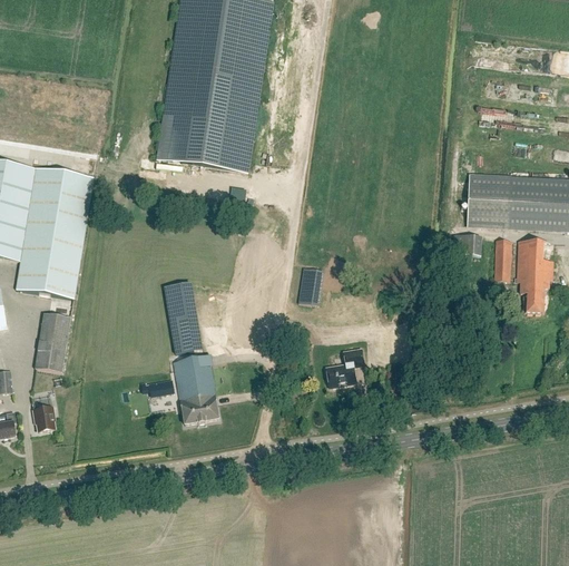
[(157,157),(252,169),(273,0),(179,0),(172,64),(169,62),(157,157)]
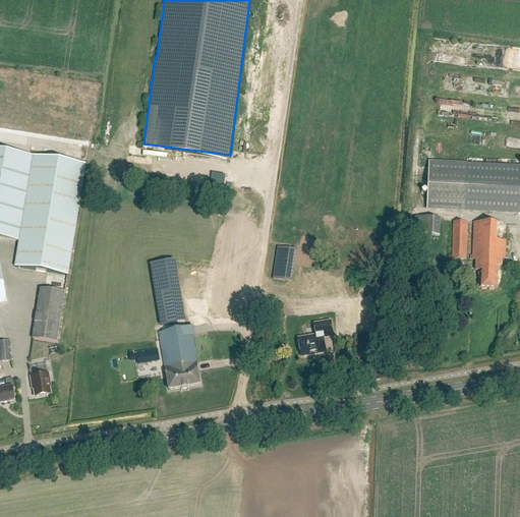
[(67,272),(84,161),(0,147),(0,233),(18,237),(14,263),(67,272)]
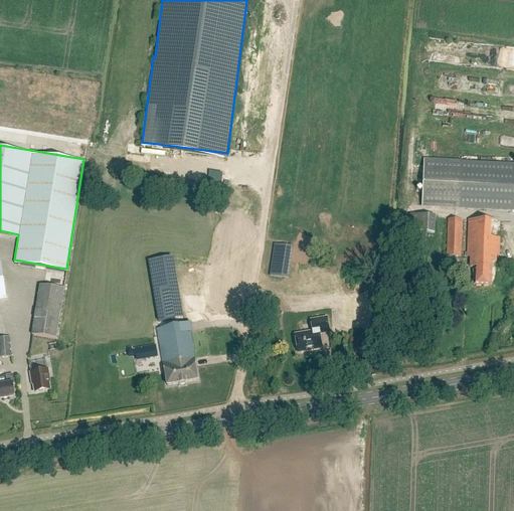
[(513,161),(423,157),(421,202),(513,206),(513,161)]
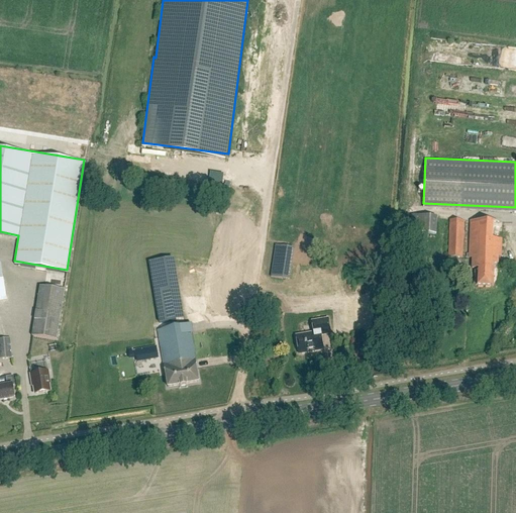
[(435,231),(436,214),(410,212),(409,230),(435,231)]
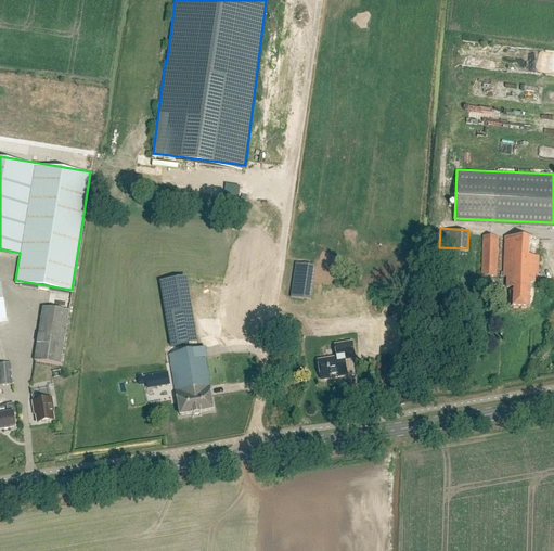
[(495,272),(498,233),(482,232),(480,272),(495,272)]
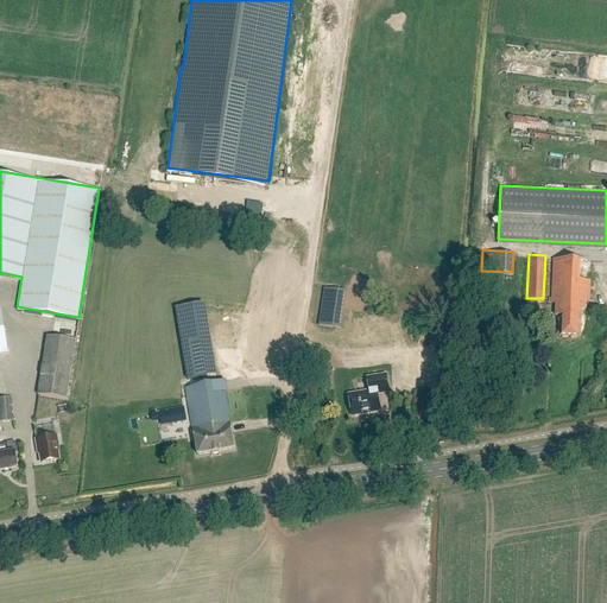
[(589,270),(590,256),(552,255),(550,299),(555,299),(554,311),(558,311),(557,332),(579,332),(580,305),(585,305),(585,298),(588,298),(589,277),(586,277),(586,270),(589,270)]
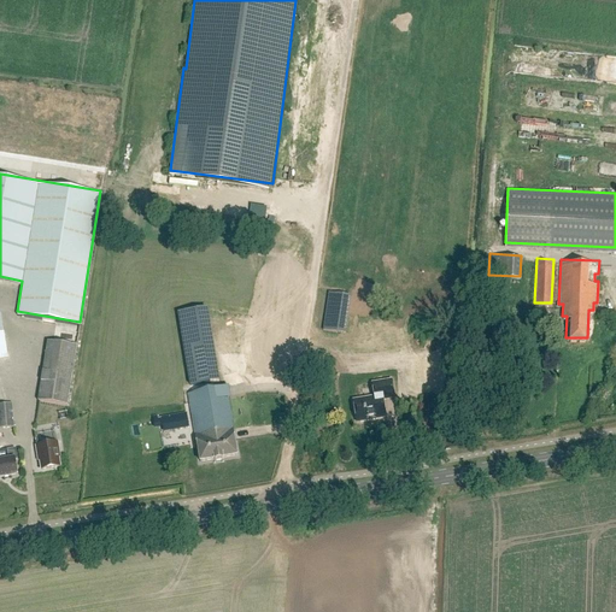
[(322,327),(344,329),(350,292),(328,288),(322,327)]
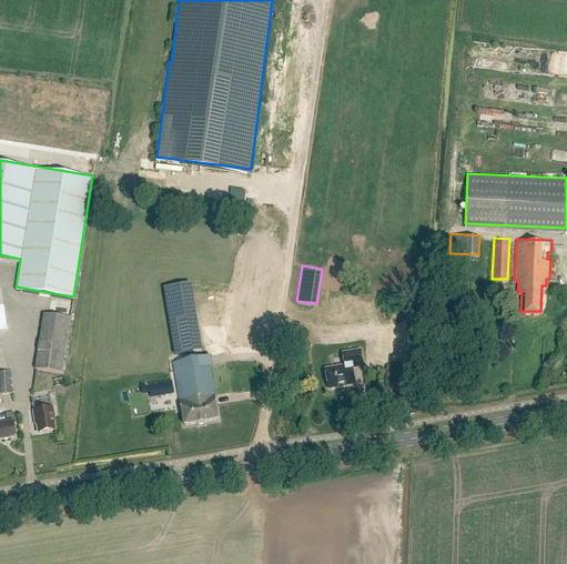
[(175,354),(193,351),(182,281),(163,284),(175,354)]
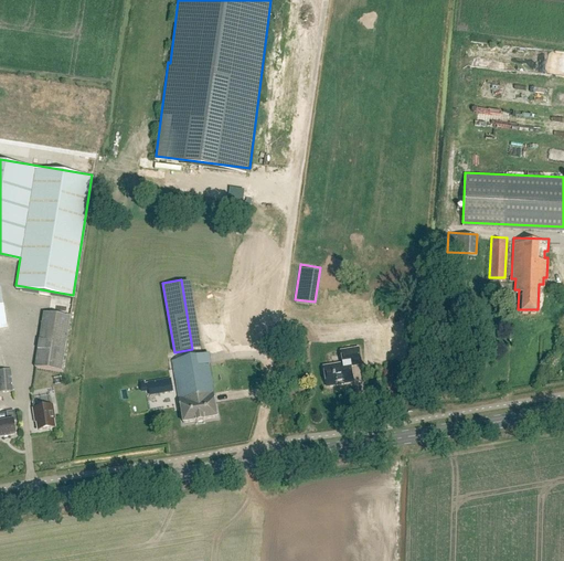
[(61,368),(70,314),(43,309),(34,363),(61,368)]
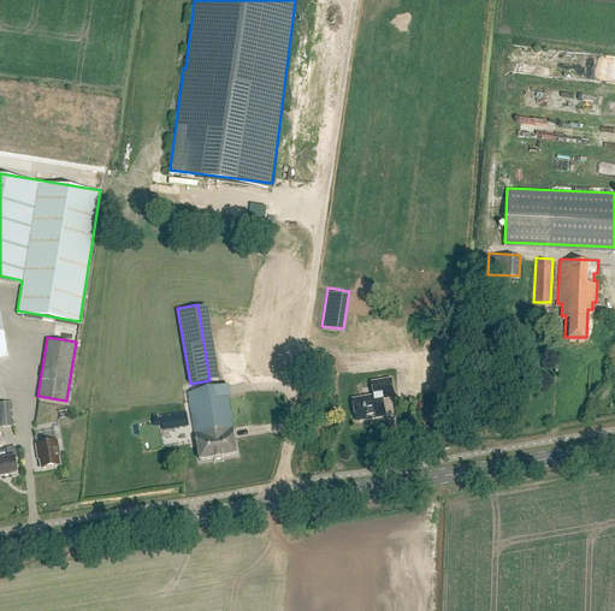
[(355,417),(384,413),(382,395),(392,392),(390,375),(371,379),(373,392),(352,396),(355,417)]
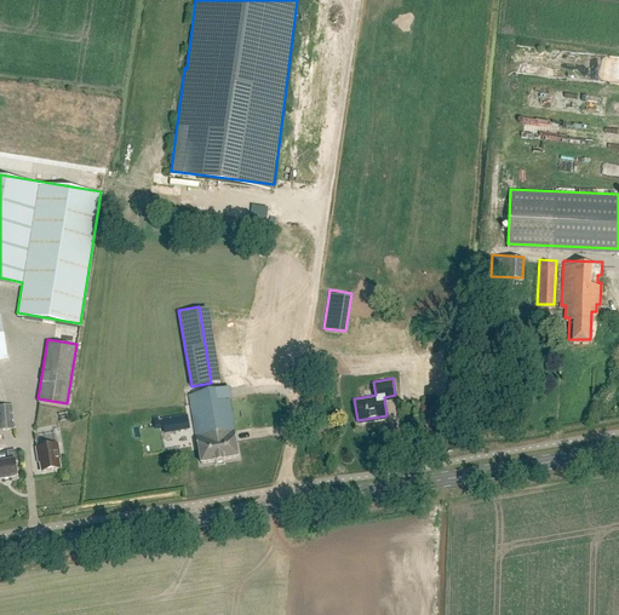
[(216,459),(223,458),(223,457),(238,454),(233,423),(227,385),(189,391),(201,460),(215,458),(216,459)]
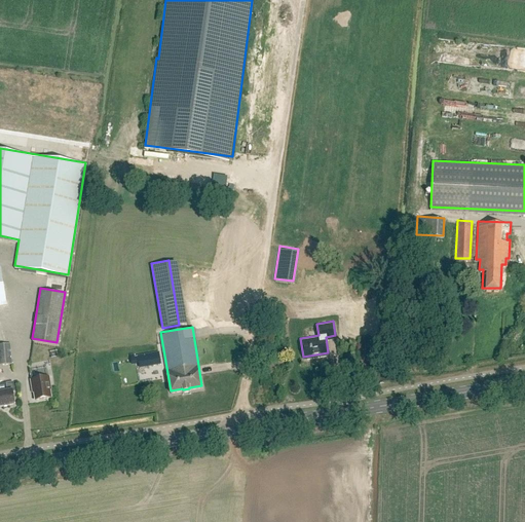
[(0,362),(11,361),(9,340),(0,340),(0,362)]
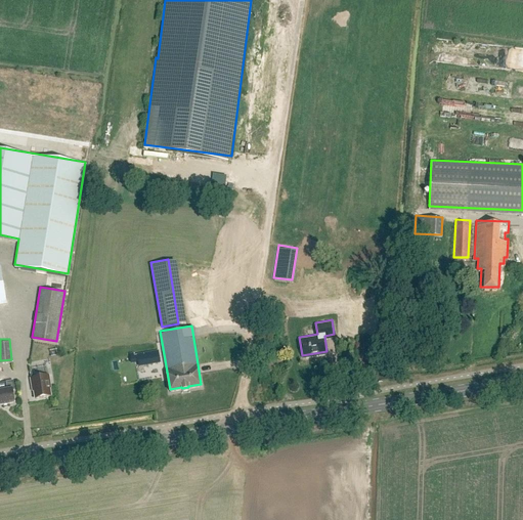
[(50,385),(48,373),(30,376),(31,383),(33,383),(35,395),(50,393),(49,385),(50,385)]
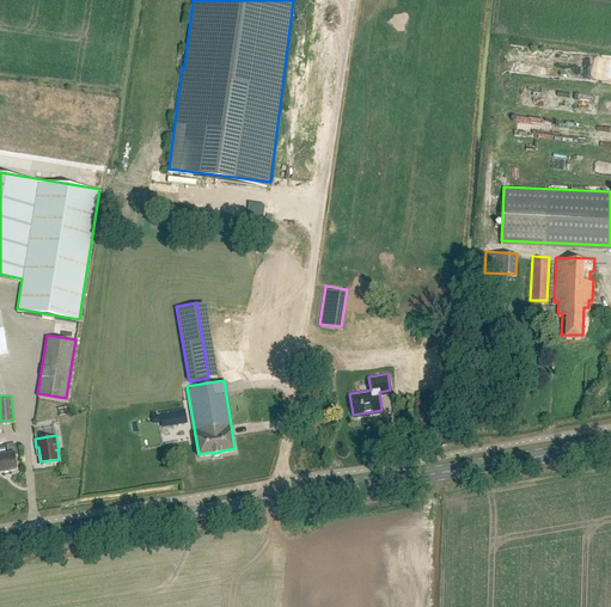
[(0,468),(17,466),(14,452),(17,452),(14,441),(0,443),(0,468)]
